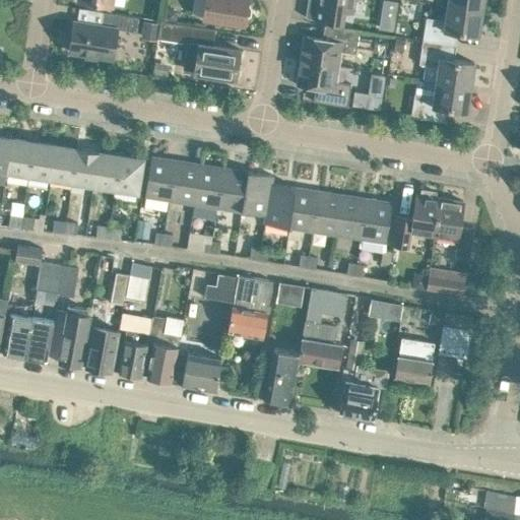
[(205,0),(203,18),(244,24),(248,0),(205,0)]
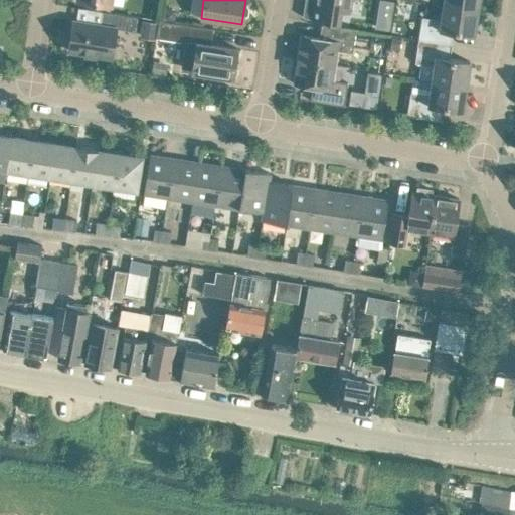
[(349,13),(351,0),(306,0),(304,18),(339,23),(341,12),(349,13)]
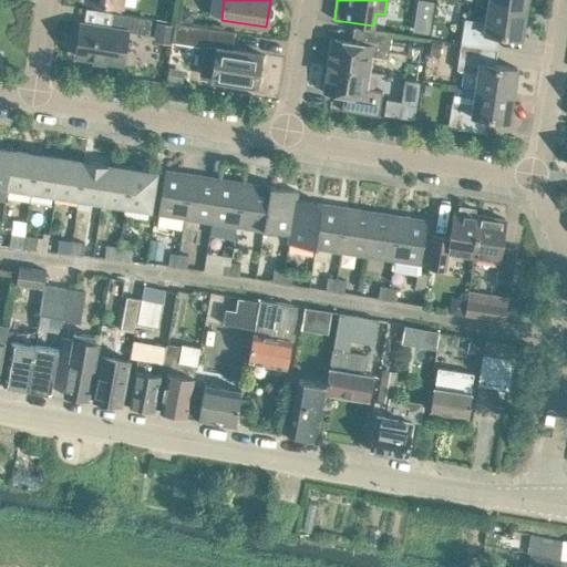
[(423,0),(419,0),(413,32),(429,34),(433,1),(423,0)]
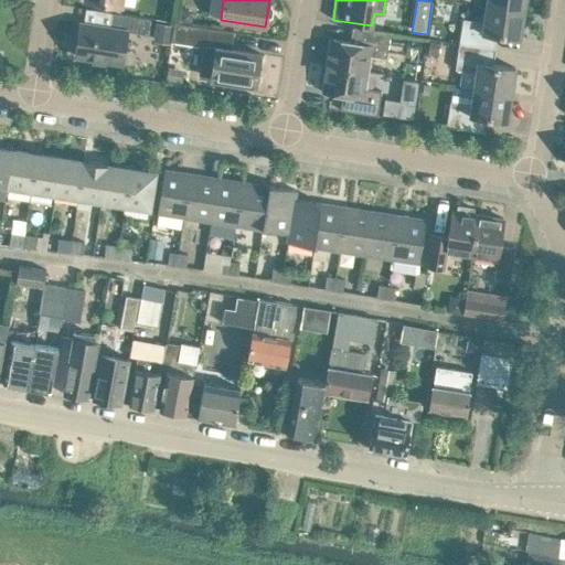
[(487,0),(487,6),(524,11),(525,0),(487,0)]
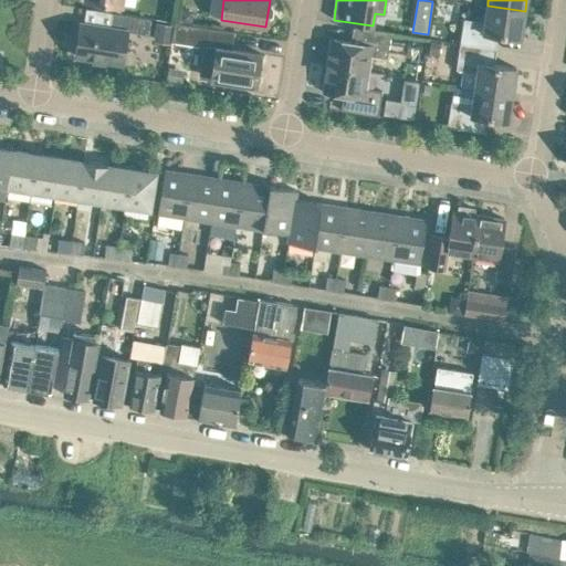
[(521,38),(525,11),(488,6),(485,22),(464,19),(460,44),(490,49),(492,33),(521,38)]
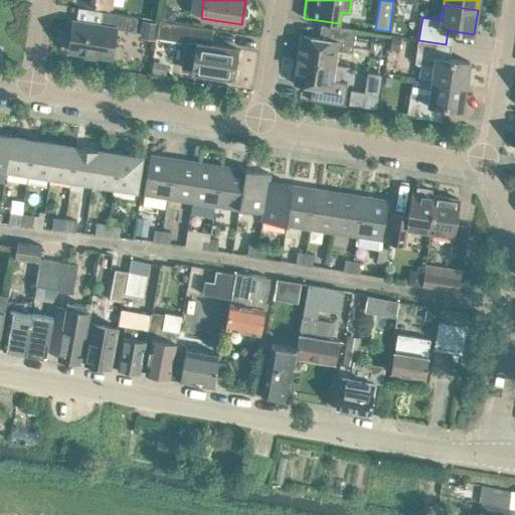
[(73,21),(68,51),(111,57),(116,28),(132,31),(134,16),(102,11),(100,25),(73,21)]
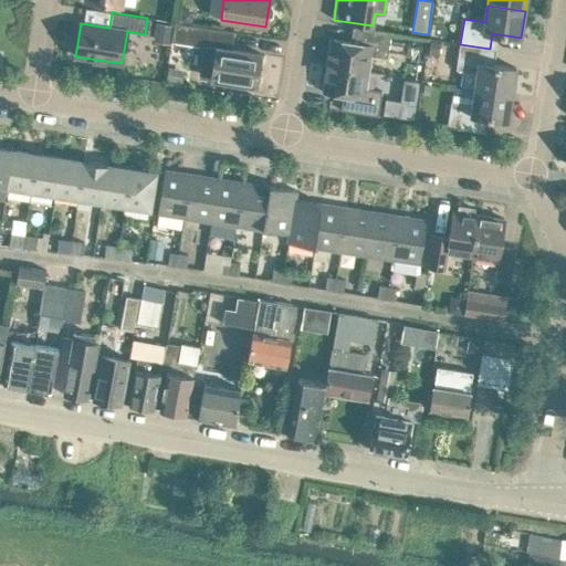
[(175,22),(171,42),(216,48),(210,77),(234,82),(234,85),(248,87),(249,84),(257,85),(262,54),(231,50),(234,32),(175,22)]
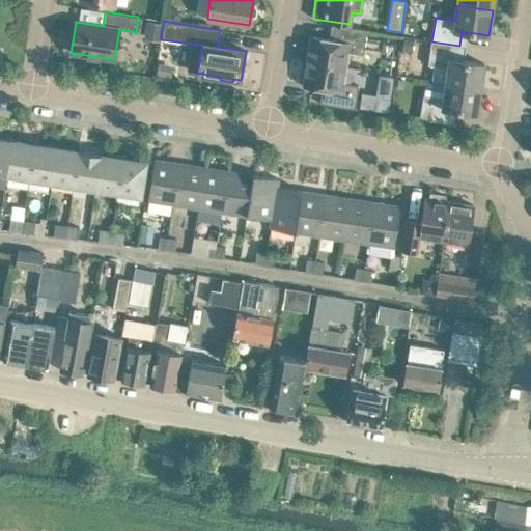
[(161,23),(148,22),(146,38),(159,40),(161,23)]
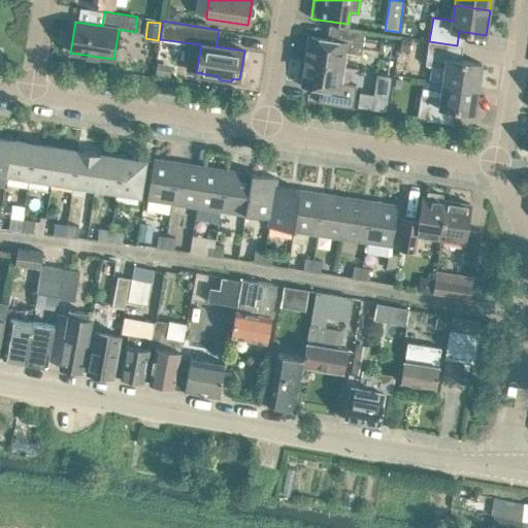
[(304,61),(343,67),(345,52),(361,54),(364,31),(329,25),(327,39),(308,36),(304,61)]
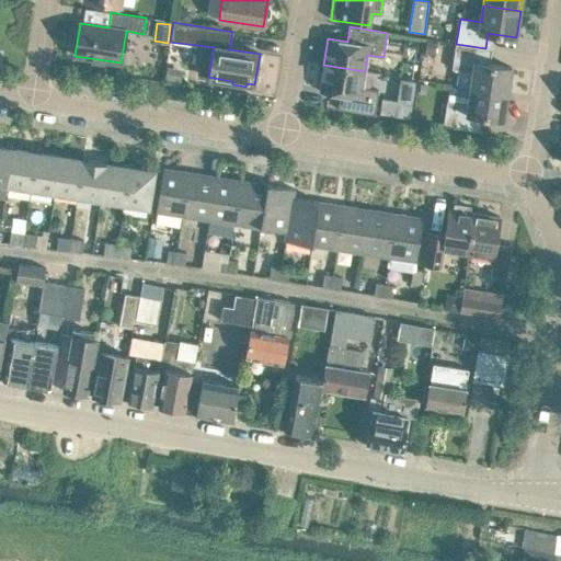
[(483,63),(485,48),(456,44),(451,69),(458,70),(456,86),(469,88),(507,93),(512,68),(483,63)]
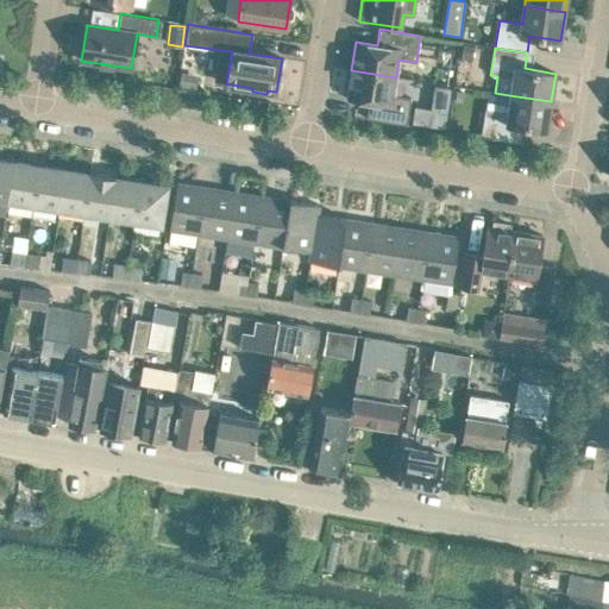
[(394,95),(396,77),(351,70),(347,99),(370,102),(366,119),(407,125),(410,98),(394,95)]
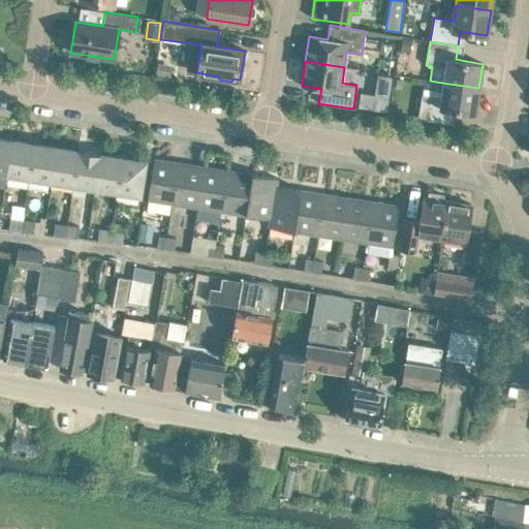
[(475,113),(478,88),(442,83),(440,98),(422,95),(417,119),(452,124),(452,123),(445,122),(447,109),(475,113)]
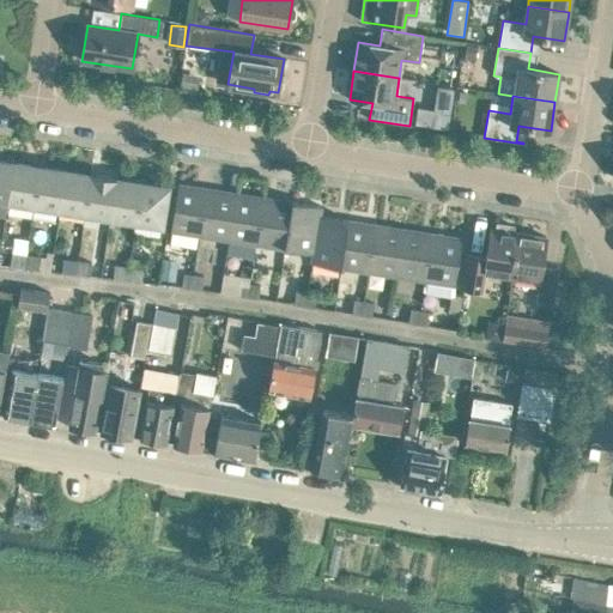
[(448,132),(450,115),(435,113),(432,129),(448,132)]
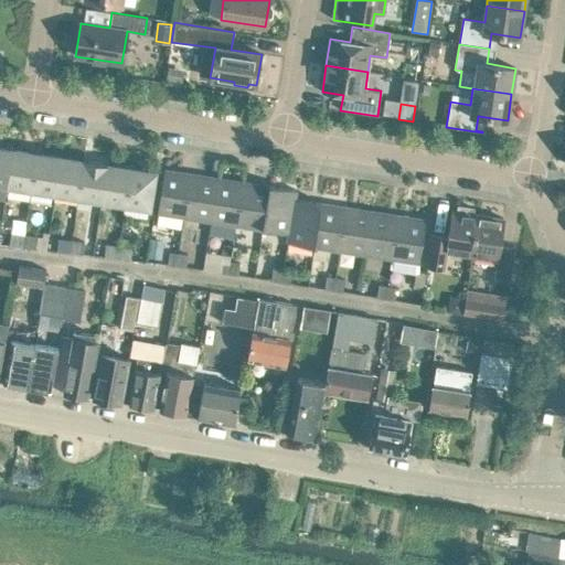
[(0,199),(4,200),(7,185),(12,150),(0,148),(0,199)]
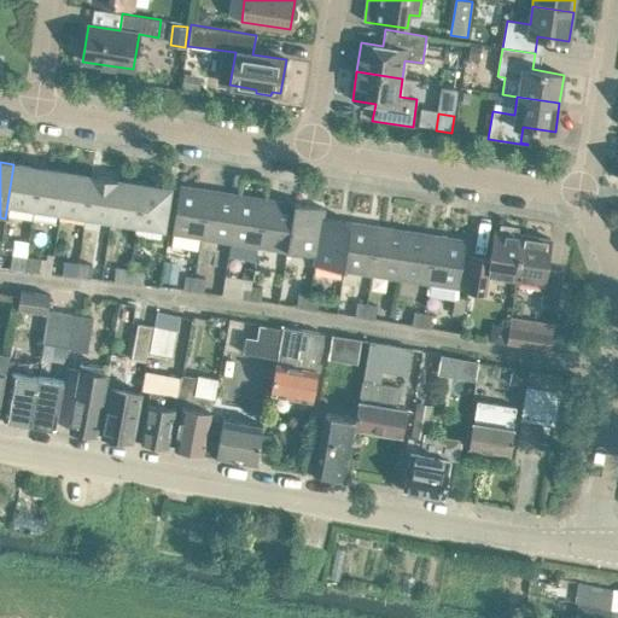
[(34,207),(40,168),(13,164),(7,203),(34,207)]
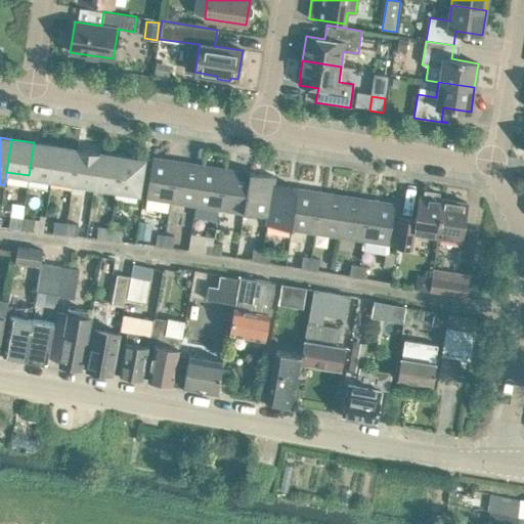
[(50,178),(55,146),(34,142),(29,175),(50,178)]
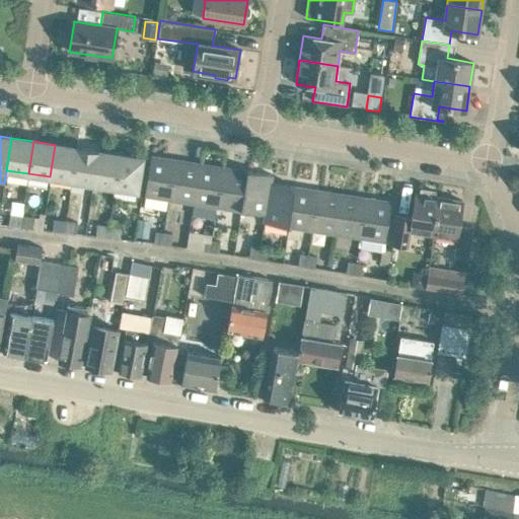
[(72,180),(77,148),(55,145),(50,176),(72,180)]
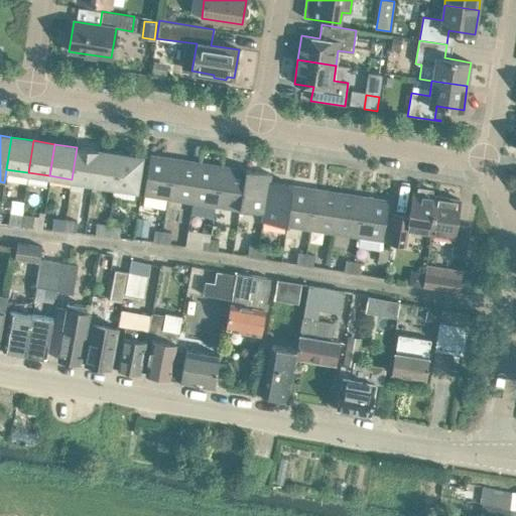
[(98,151),(98,150),(82,147),(82,148),(77,147),(72,179),(93,182),(98,151)]
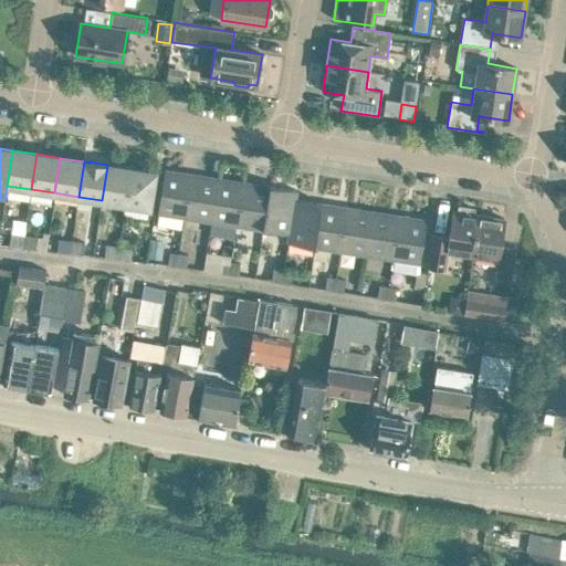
[(126,205),(132,169),(107,166),(102,200),(126,205)]
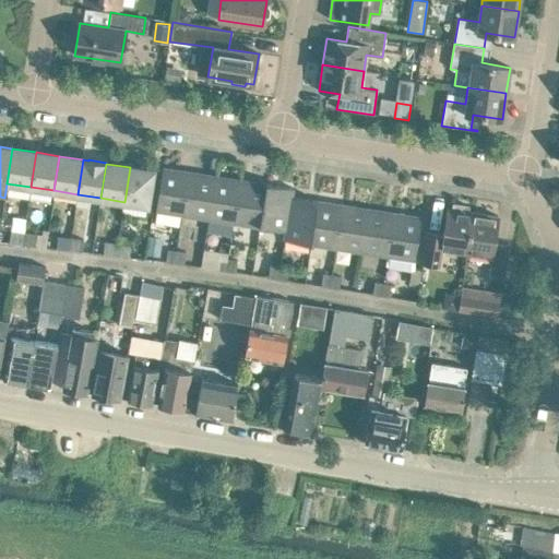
[(130,167),(125,202),(147,205),(153,170),(130,167)]
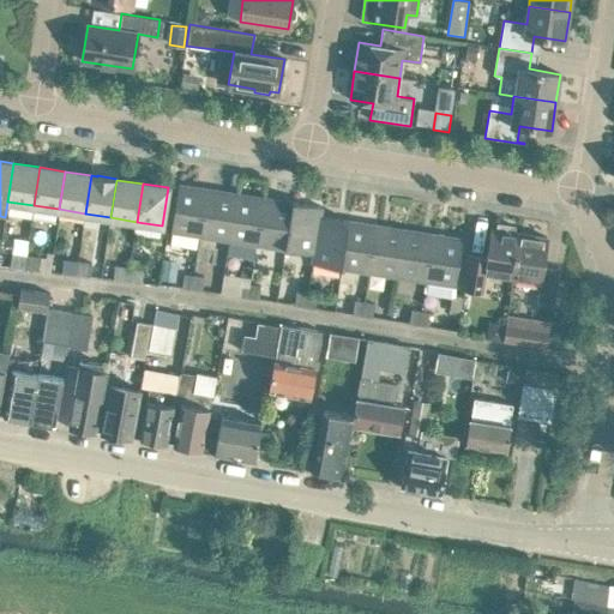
[(200,236),(208,188),(179,185),(170,232),(200,236)]
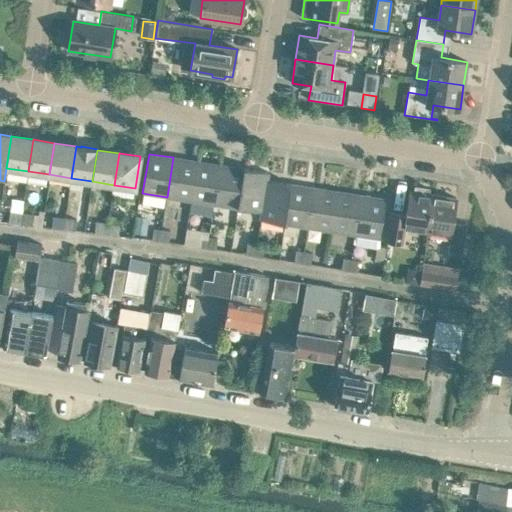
[(191,201),(197,161),(173,157),(167,197),(191,201)]
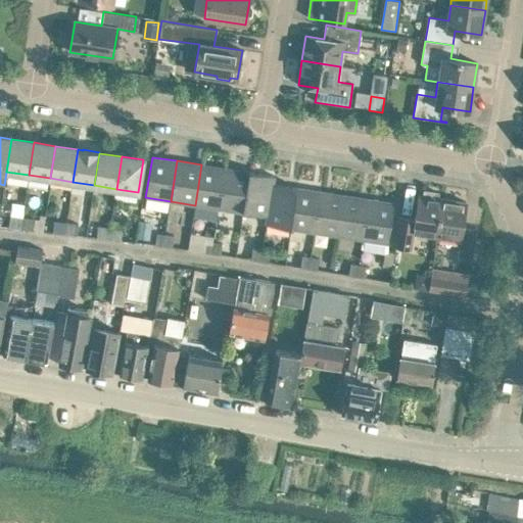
[(219,208),(225,169),(201,164),(195,205),(219,208)]
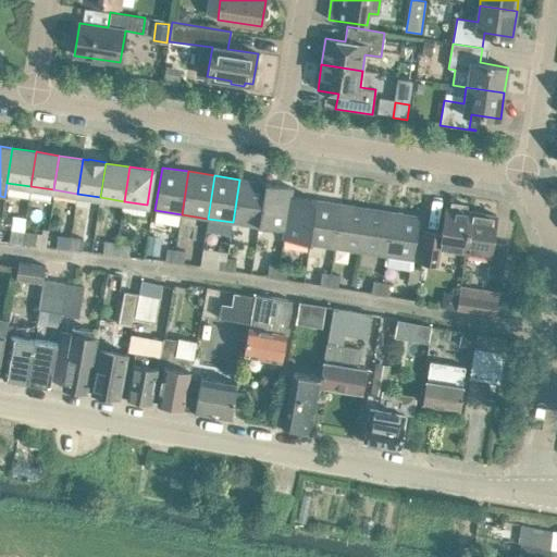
[(259,226),(265,184),(239,180),(233,222),(259,226)]
